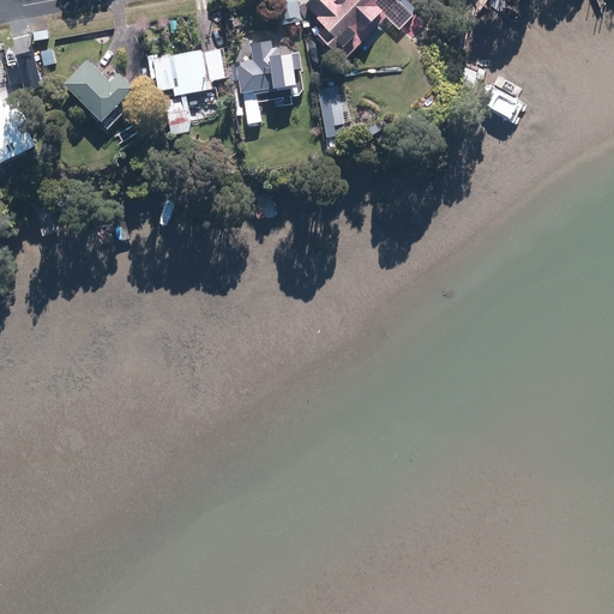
[(275,0),(281,26),(301,22),(296,0),(275,0)]
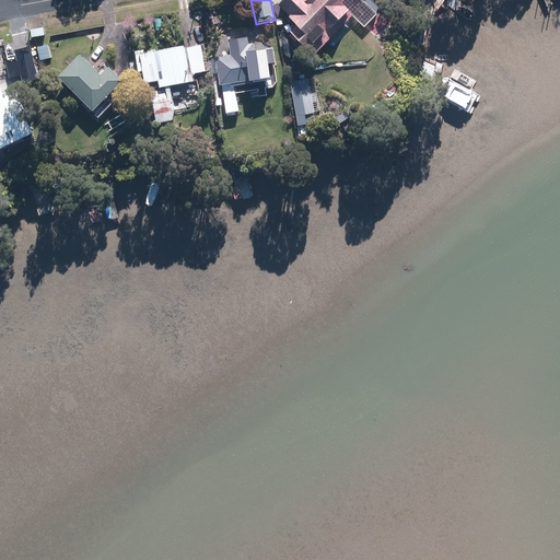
[(289,35),(313,57),(352,15),(340,3),(343,0),(282,0),(278,6),(299,25),(289,35)]
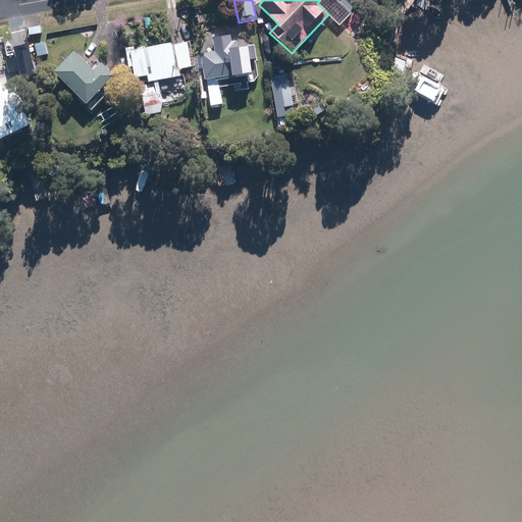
[(28,29),(30,36),(41,34),(40,25),(28,29)]
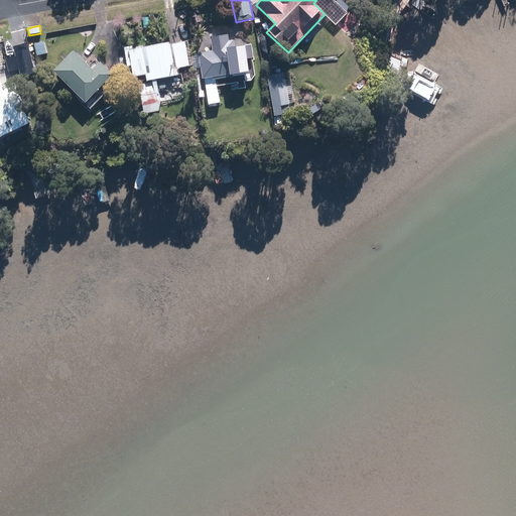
[(198,52),(202,79),(248,73),(246,58),(253,57),(251,45),(234,47),(233,40),(229,41),(228,35),(210,37),(212,50),(198,52)]
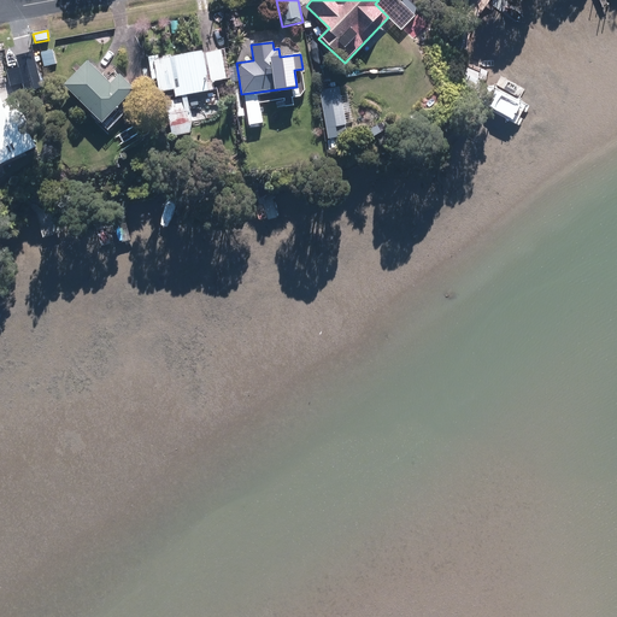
[(59,63),(56,47),(42,51),(46,66),(59,63)]
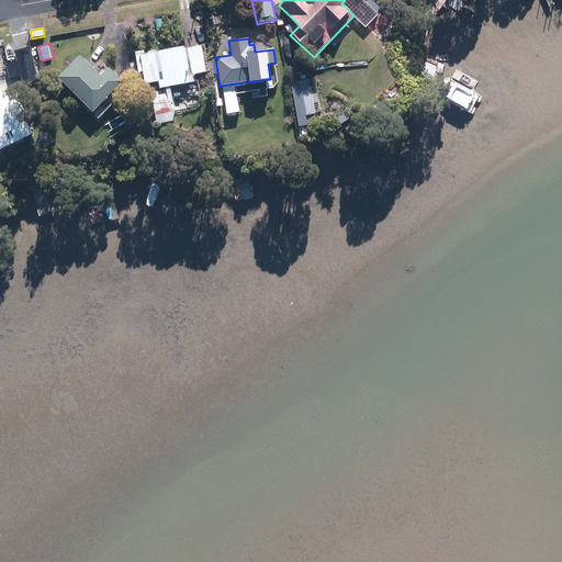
[(139,55),(145,85),(152,83),(157,112),(170,110),(166,88),(194,82),(193,76),(210,72),(204,45),(184,48),(183,46),(139,55)]
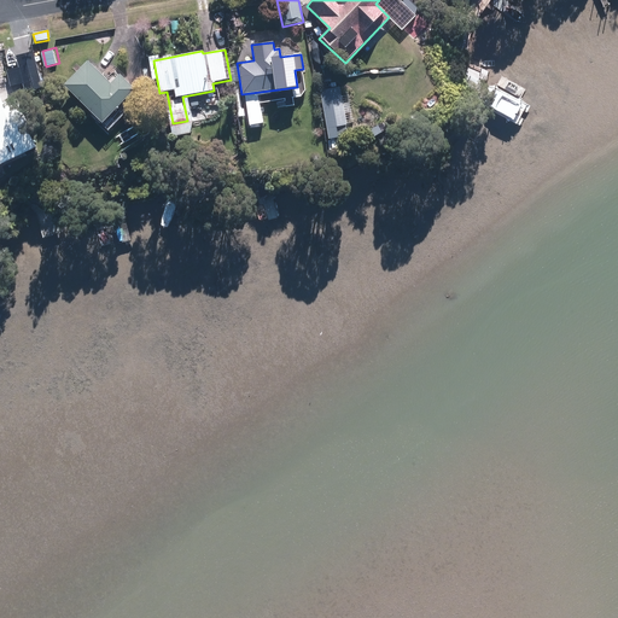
[(22,85),(24,93),(45,88),(36,51),(15,57),(18,68),(5,71),(10,87),(22,85)]
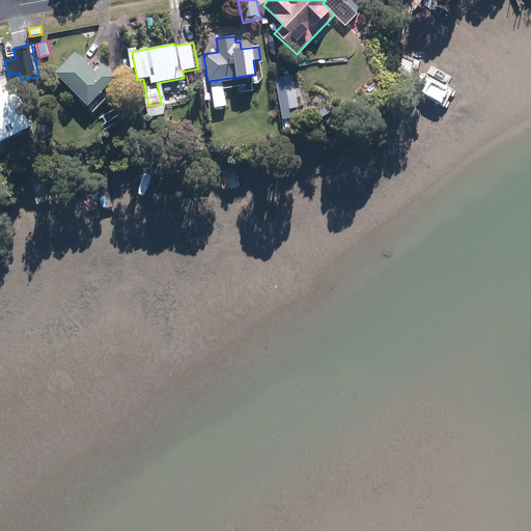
[(54,74),(87,107),(115,78),(102,64),(94,72),(75,53),(54,74)]
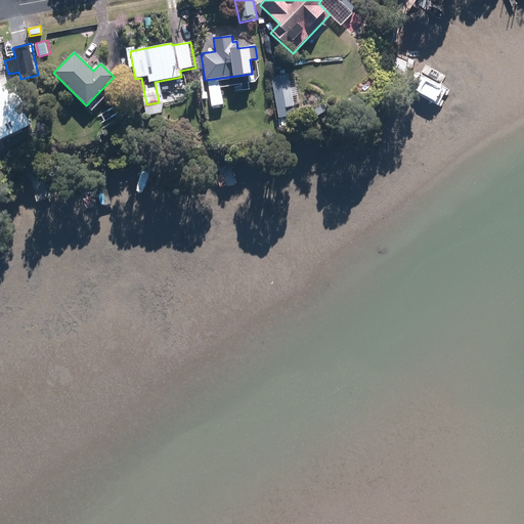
[(394,72),(401,74),(403,68),(397,64),(394,72)]
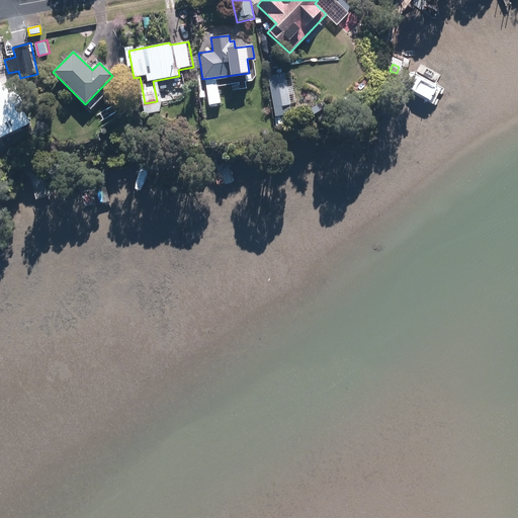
[(269,76),(275,116),(282,115),(281,106),(289,104),(286,80),(281,81),(280,74),(269,76)]
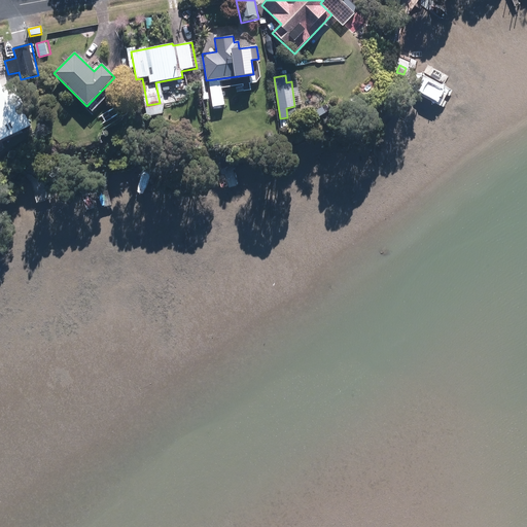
[(209,84),(212,107),(223,105),(220,82),(209,84)]
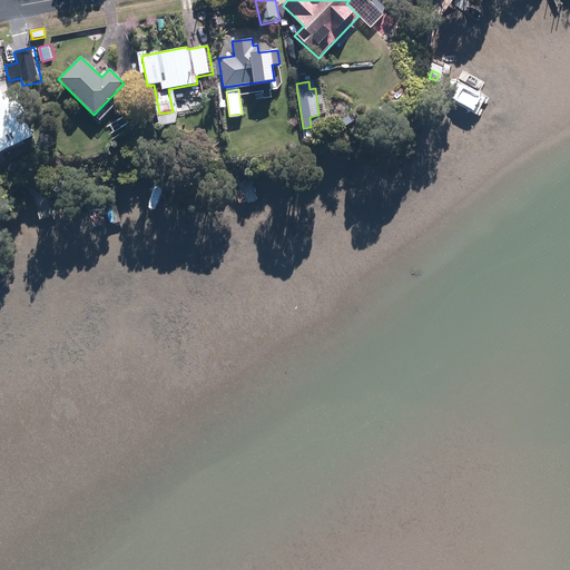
[(0,151),(32,136),(26,124),(31,120),(29,115),(23,118),(10,91),(2,96),(0,90),(0,151)]
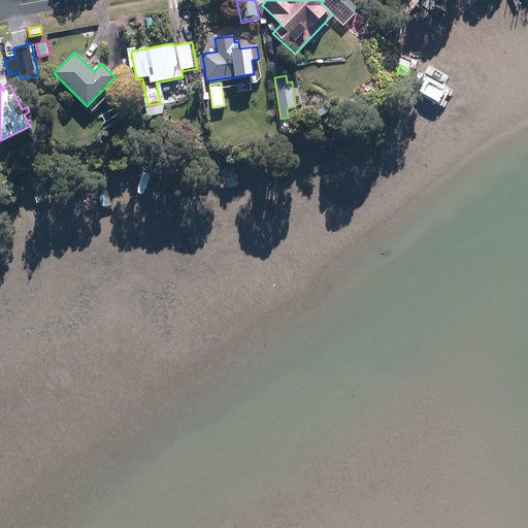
All buildings are outlined.
